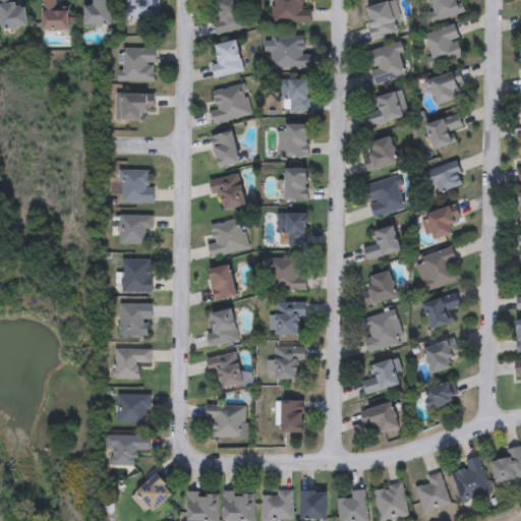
[(14,0),(15,4),(25,3),(26,26),(0,27),(0,0),(14,0)]
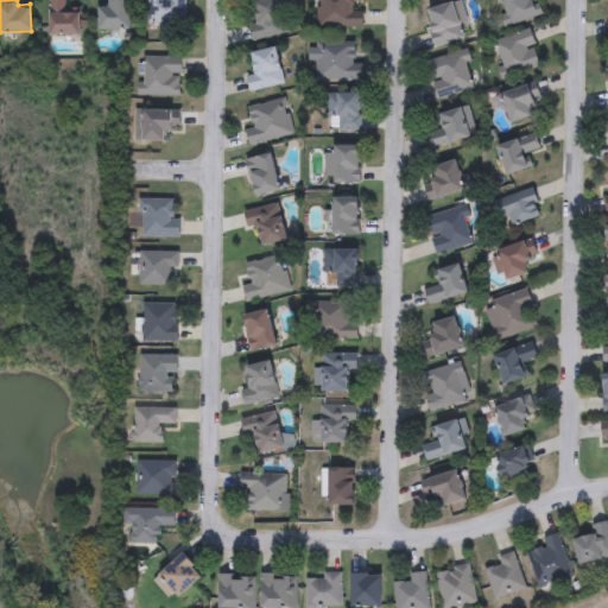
[(65,0),(65,11),(80,11),(80,35),(50,35),(50,0),(65,0)]
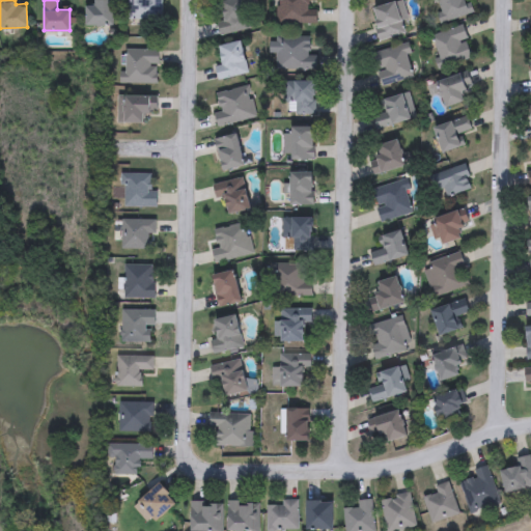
[(113,0),(113,26),(85,26),(85,5),(93,5),(93,0),(113,0)]
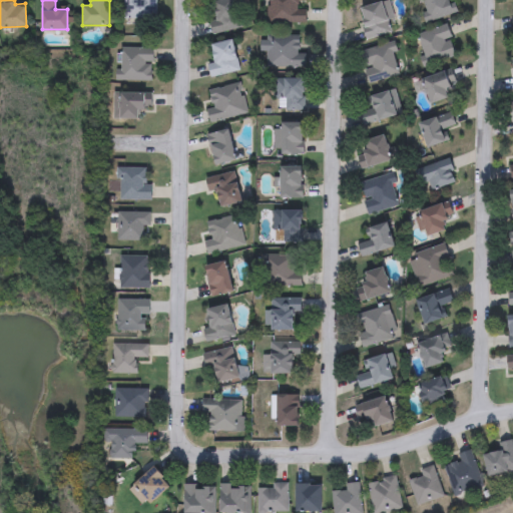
[(154,0),(154,19),(123,19),(123,0),(154,0)]
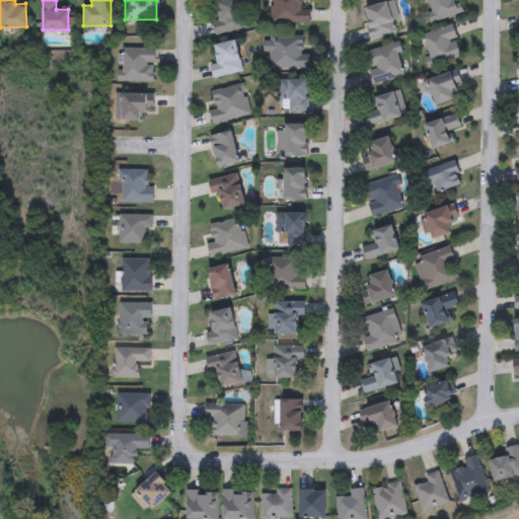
[(214,35),(210,21),(219,19),(215,2),(222,0),(238,0),(245,27),(214,35)]
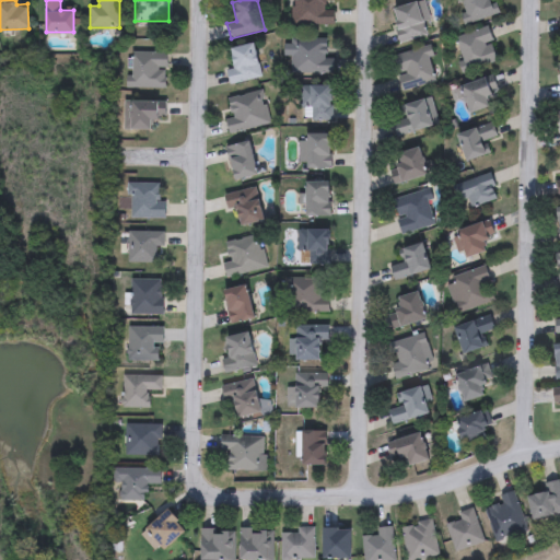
[(333,25),(291,24),(291,0),(324,0),(324,12),(333,12),(333,25)]
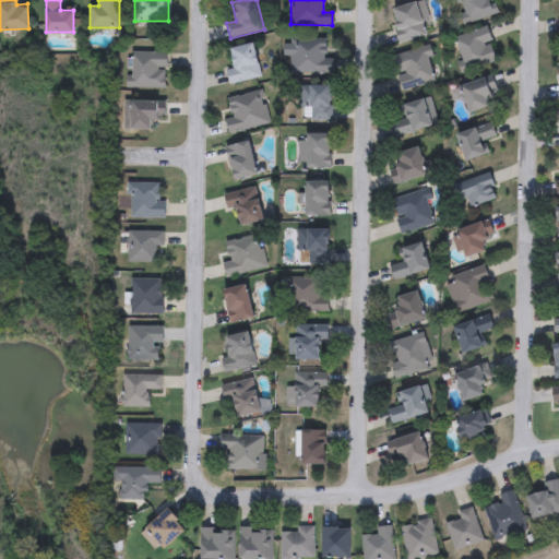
[(459,0),(492,0),(498,14),(461,25),(458,15),(463,13),(459,0)]
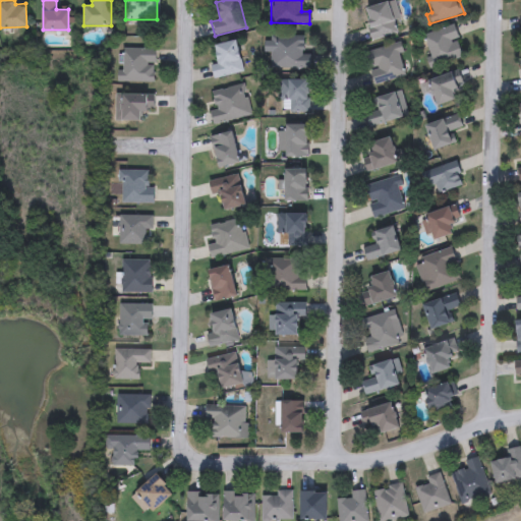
[(362,8),(391,1),(399,33),(370,40),(362,8)]
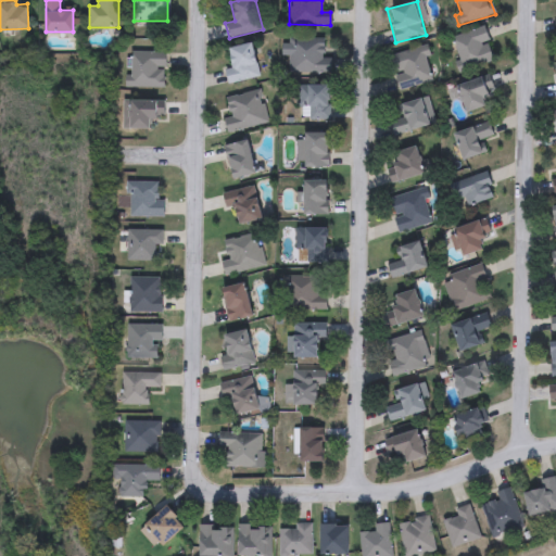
[(494,60),(462,70),(452,37),(484,27),(494,60)]
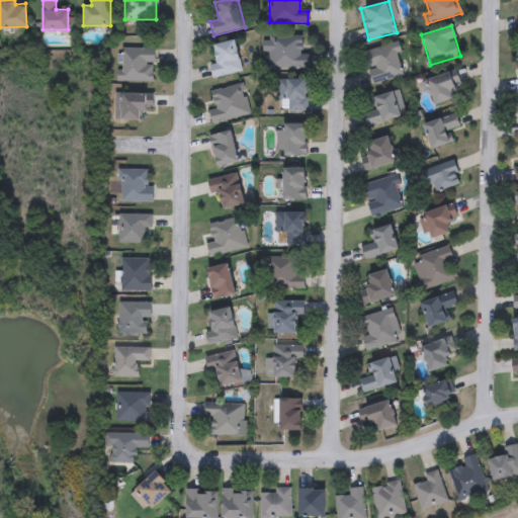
[(268,68),(268,35),(303,35),(303,53),(308,53),(308,68),(268,68)]
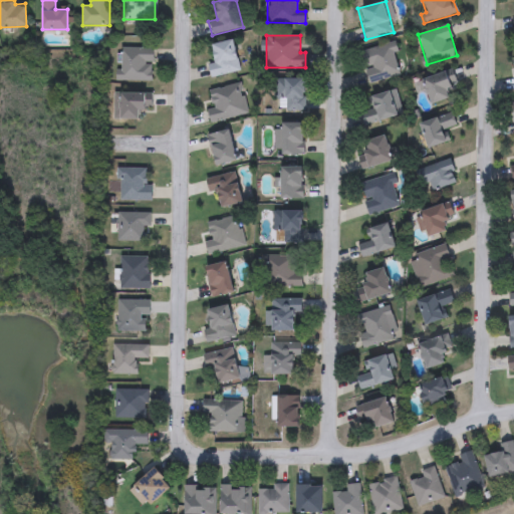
[(206,44),(233,40),(239,72),(212,76),(206,44)]
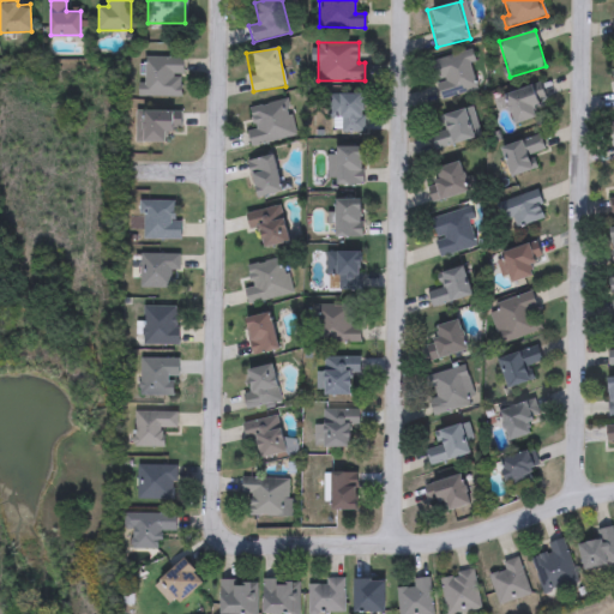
[(439,100),(429,61),(469,50),(480,89),(439,100)]
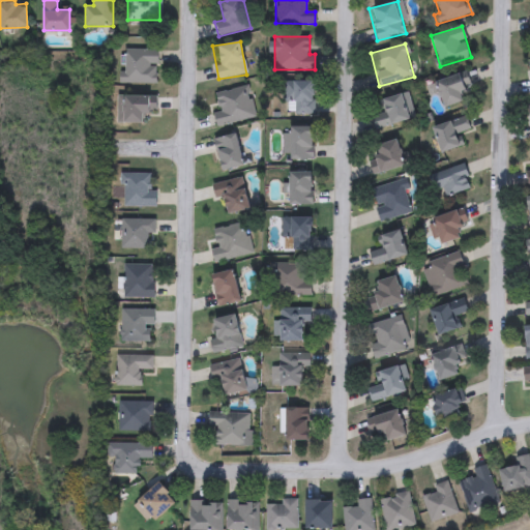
[(156,49),(156,83),(122,83),(122,49),(156,49)]
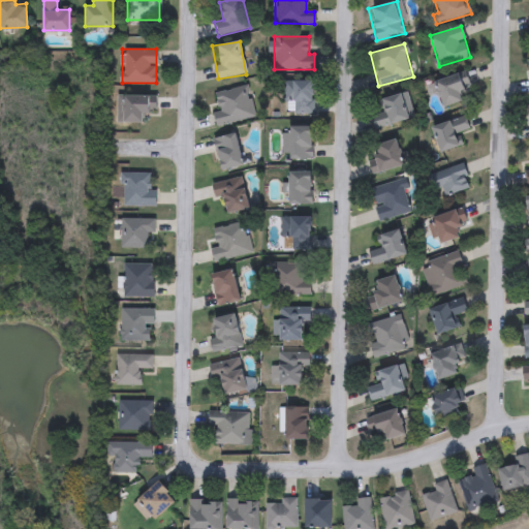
[(464,101),(441,105),(437,79),(460,74),(464,101)]
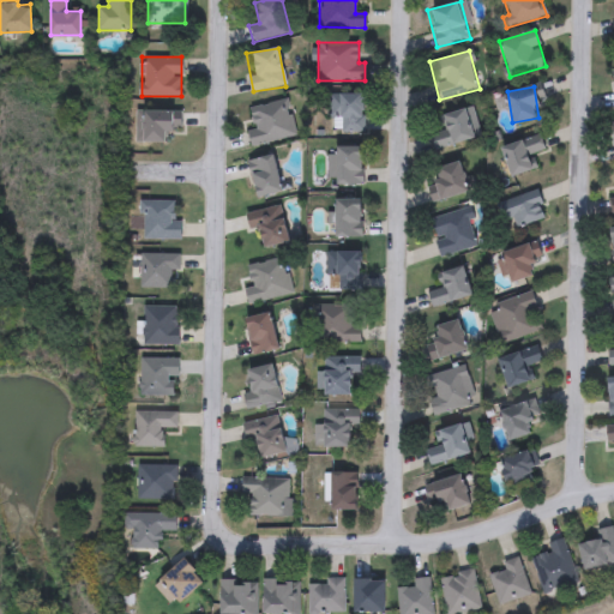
[(363,132),(331,132),(331,94),(363,94),(363,132)]
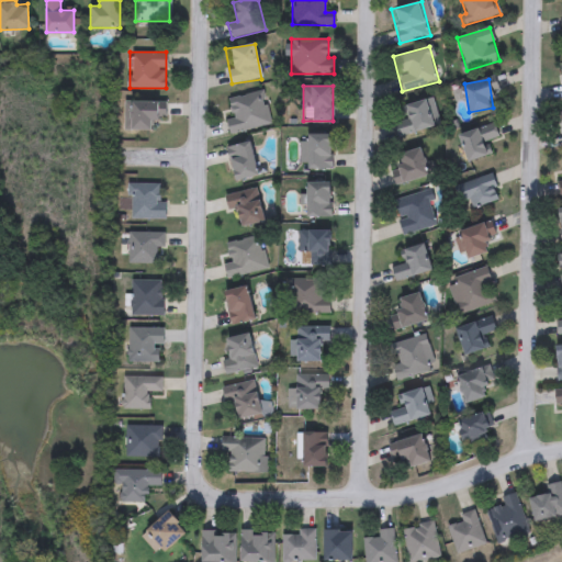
[(231,133),(224,98),(262,90),(269,125),(231,133)]
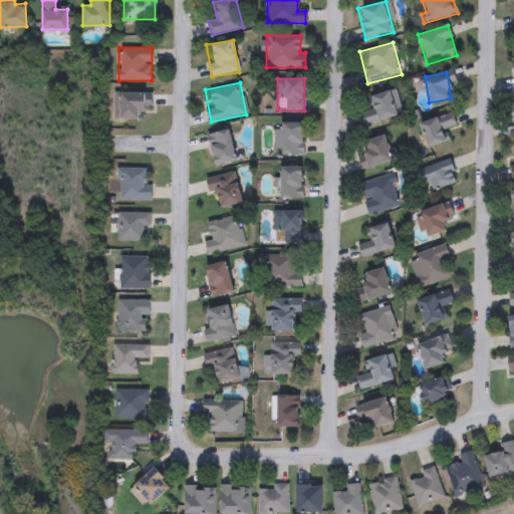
[(366,96),(394,88),(401,114),(361,125),(358,112),(369,108),(366,96)]
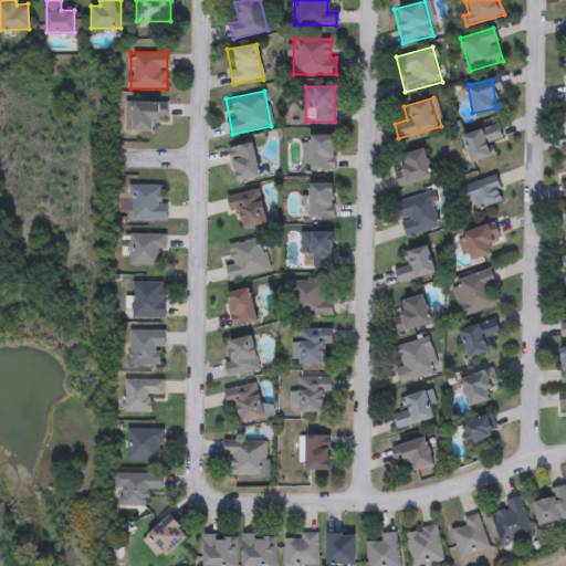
[(124,102),(167,102),(167,121),(154,121),(154,132),(124,132),(124,102)]
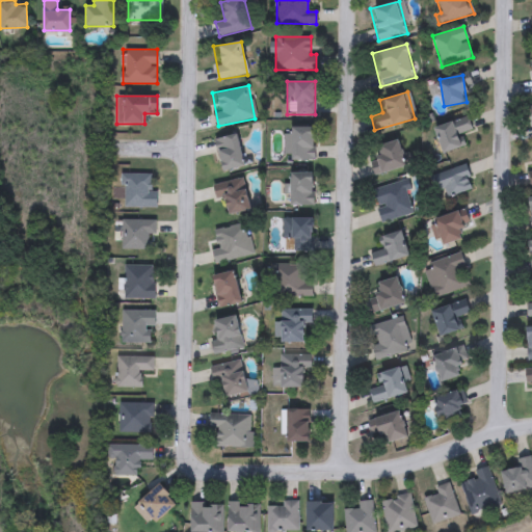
[(432,127),(467,114),(472,130),(458,134),(462,147),(443,154),(432,127)]
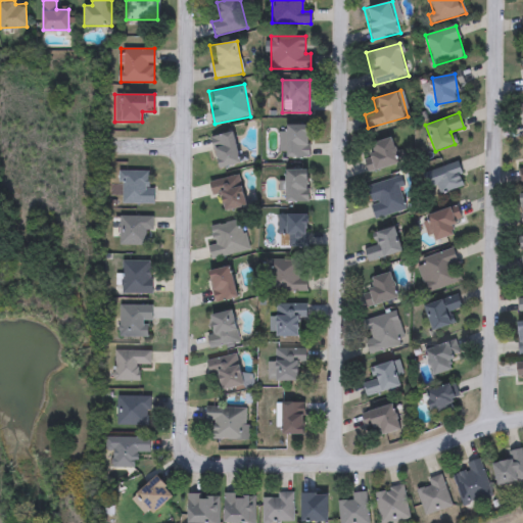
[(308,157),(278,157),(278,126),(308,127),(308,157)]
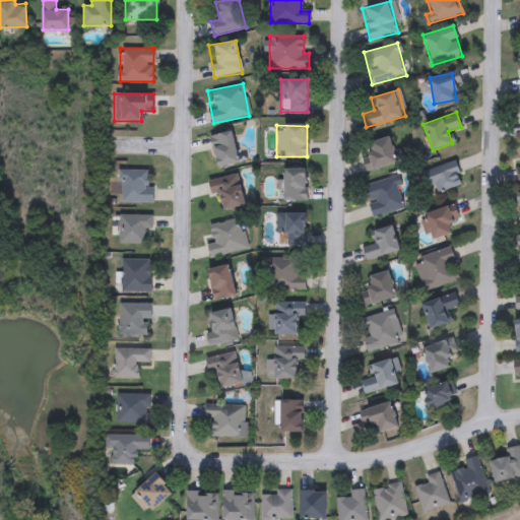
[(217,168),(209,136),(231,131),(239,163),(217,168)]
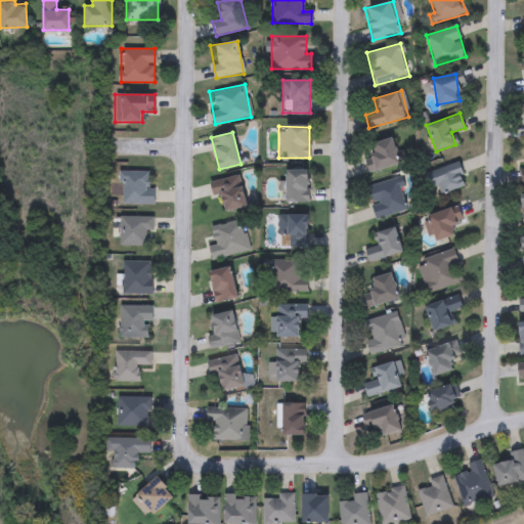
[(373,172),(364,145),(391,137),(400,164),(373,172)]
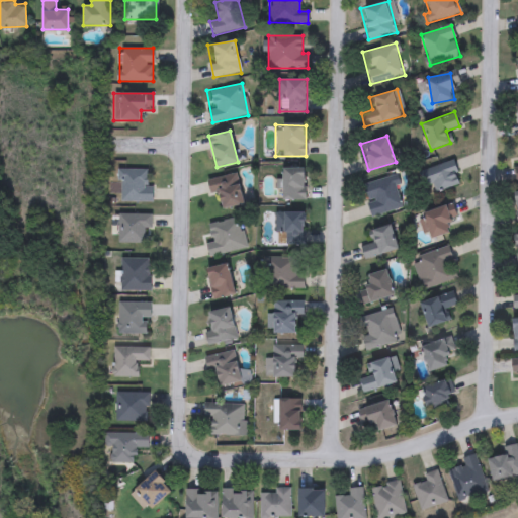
[(431,184),(423,186),(418,171),(453,161),(460,184),(434,192),(431,184)]
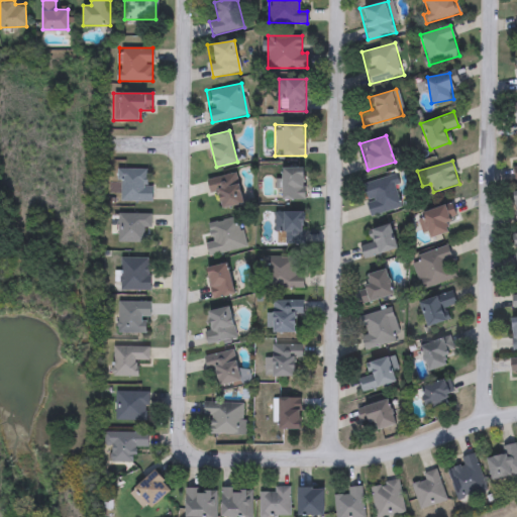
[(304,168),(303,200),(282,200),(282,168),(304,168)]
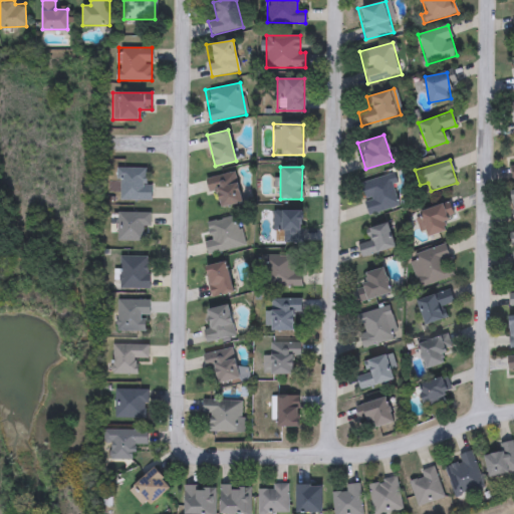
[(149,201),(117,201),(117,168),(149,168),(149,201)]
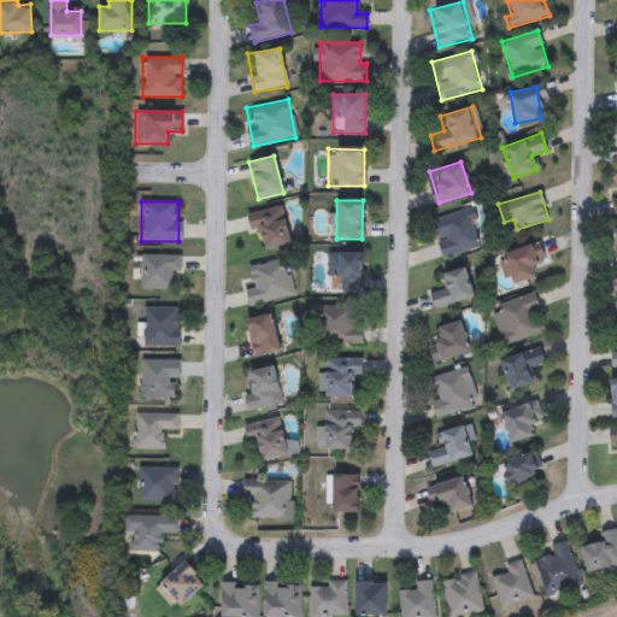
[(264,250),(260,230),(248,233),(245,213),(282,206),(289,244),(264,250)]
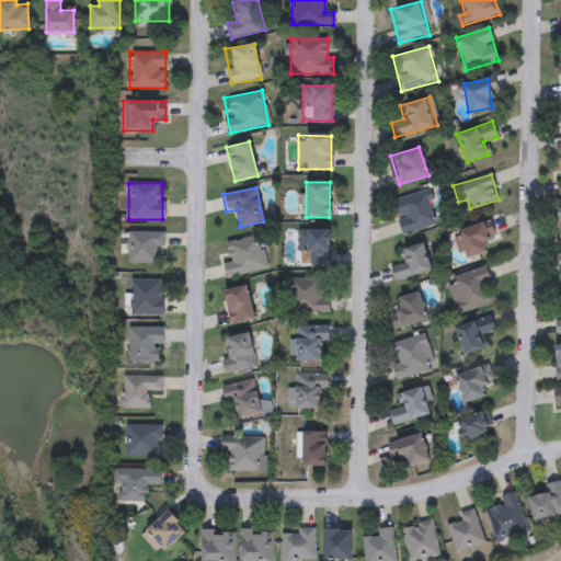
[(391,199),(426,191),(435,226),(400,235),(391,199)]
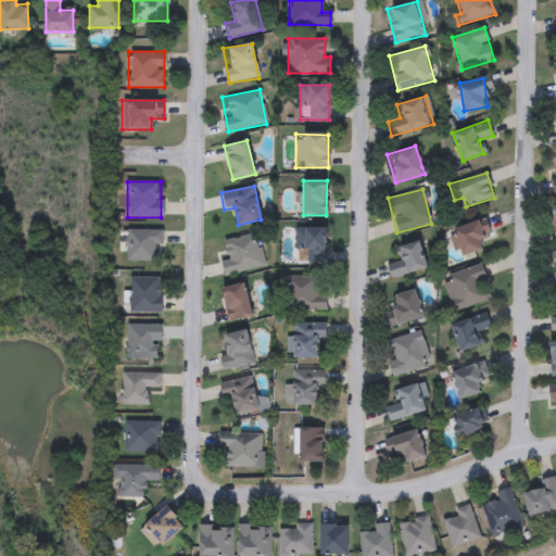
[(457,258),(449,230),(482,219),(488,236),(480,239),(483,250),(457,258)]
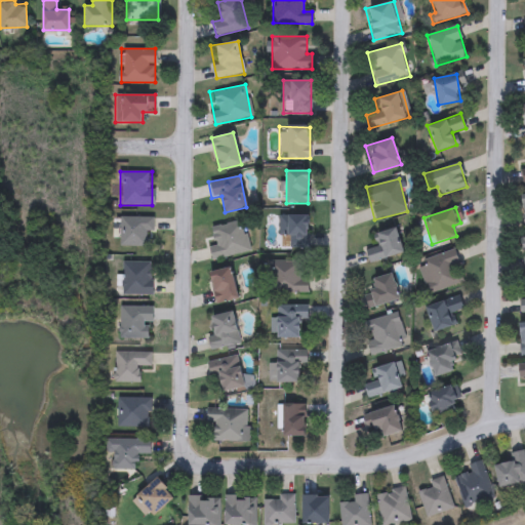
[(287,247),(287,241),(279,241),(279,215),(307,215),(307,247),(287,247)]
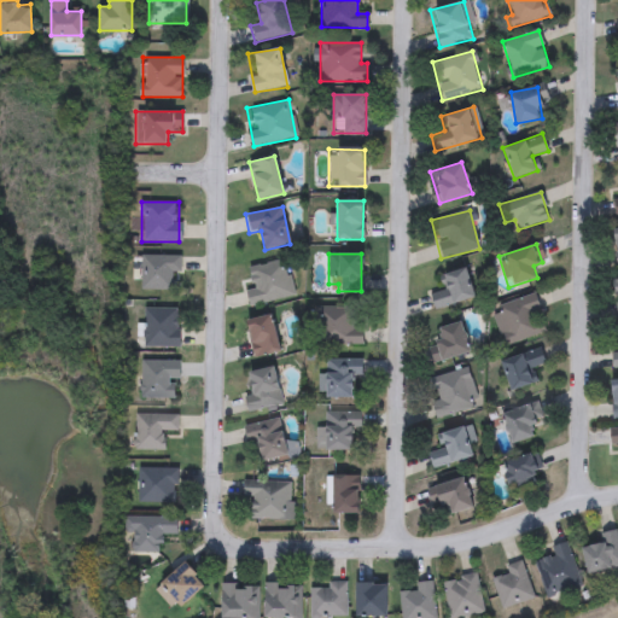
[(179,273),(173,273),(173,290),(140,290),(140,256),(179,256),(179,273)]
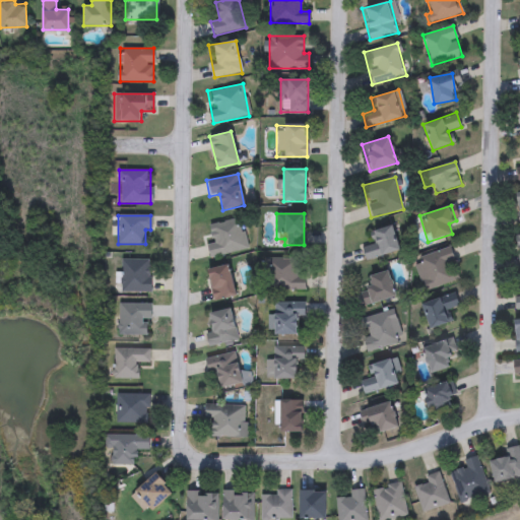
[(247,250),(208,257),(206,244),(211,243),(208,224),(241,218),(247,250)]
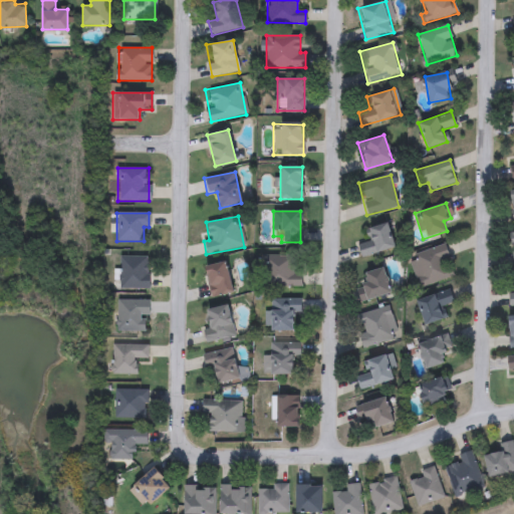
[(360,258),(356,245),(368,241),(364,230),(386,223),(394,247),(360,258)]
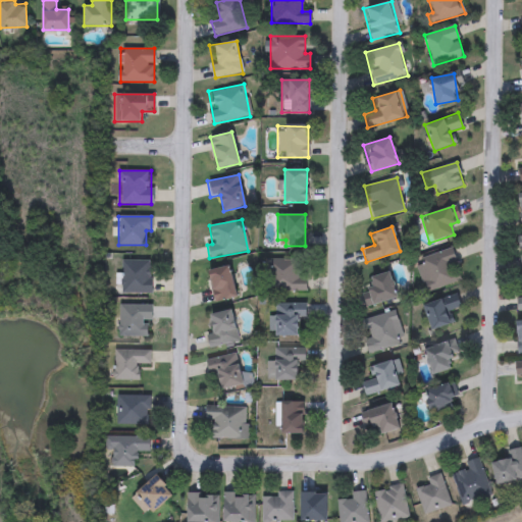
[(428,291),(418,259),(451,248),(456,262),(454,263),(460,280),(428,291)]
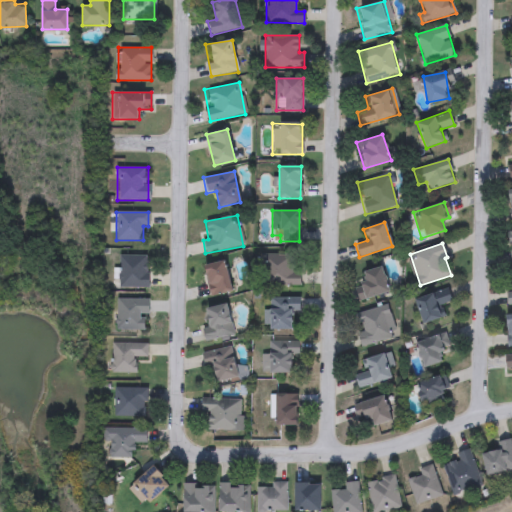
[(148,288),(119,288),(119,255),(148,255),(148,288)]
